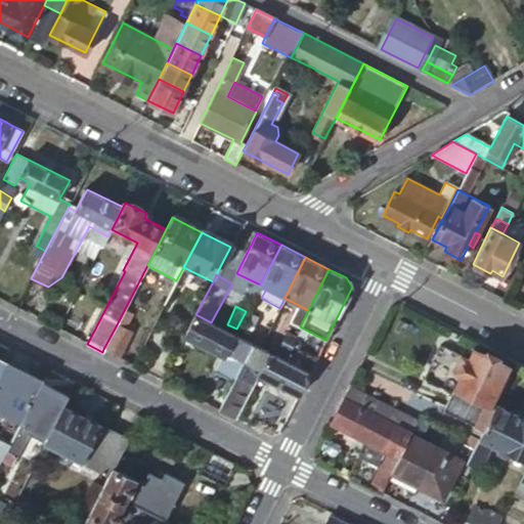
[(258,318),(246,311),(236,329),(250,336),(258,318)]
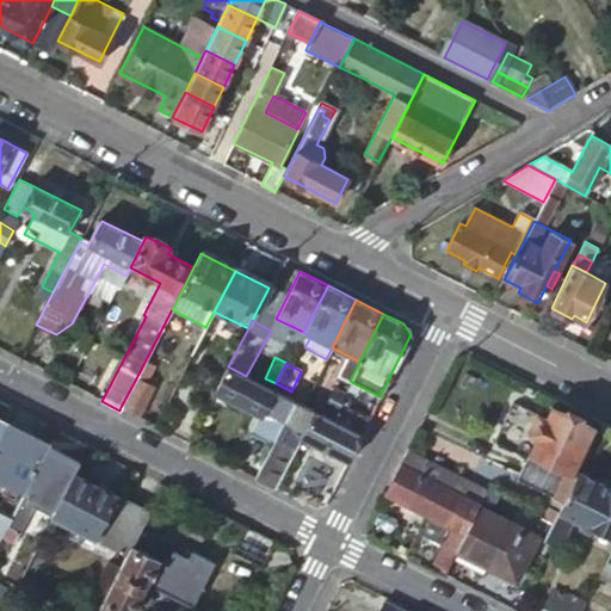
[(228,366),(215,392),(261,417),(253,433),(272,444),(284,421),(295,401),(246,376),(228,366)]
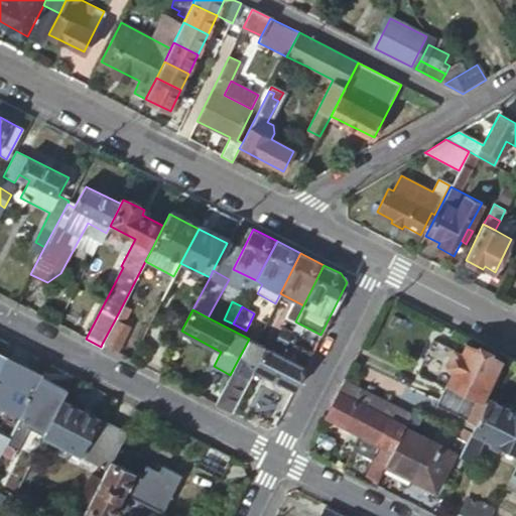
[(115,319),(102,344),(115,352),(128,327),(115,319)]
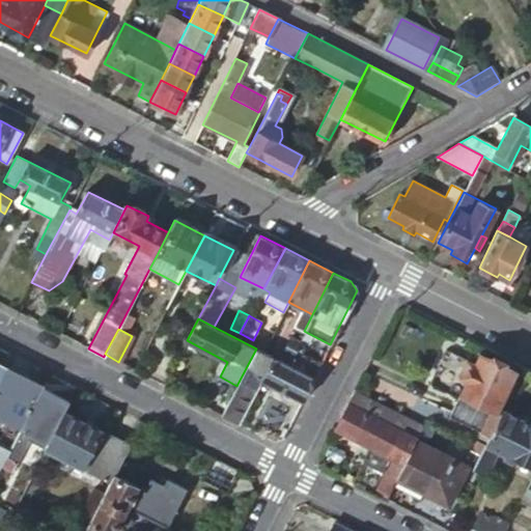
[(281,355),(290,360),(299,341),(289,337),(281,355)]
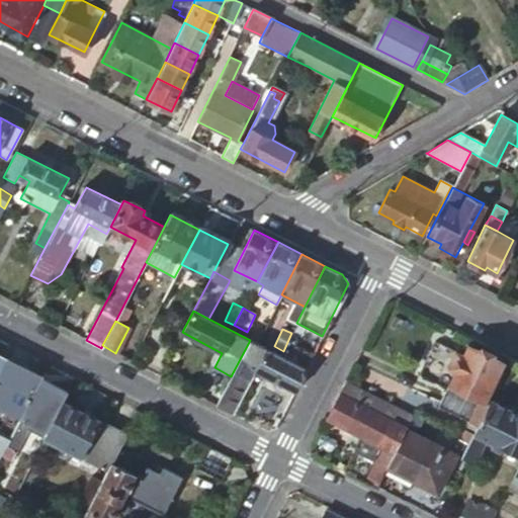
[(231,376),(216,407),(231,415),(255,367),(295,387),(306,368),(250,340),(241,357),(231,376)]
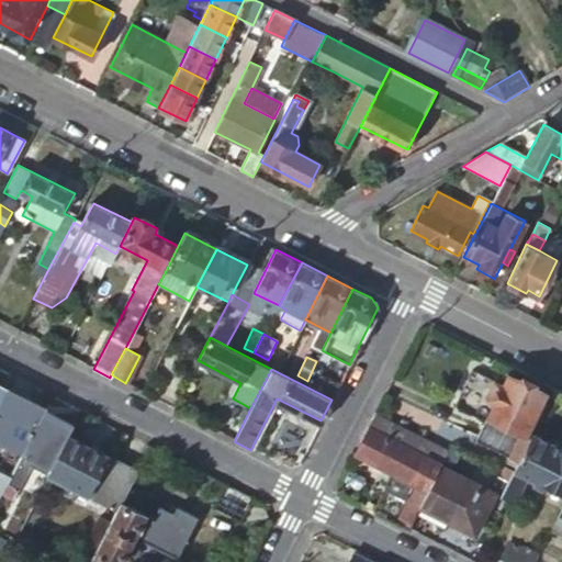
[(518,462),(530,437),(526,434),(543,398),(505,378),(501,386),(495,397),(474,438),(518,462)]
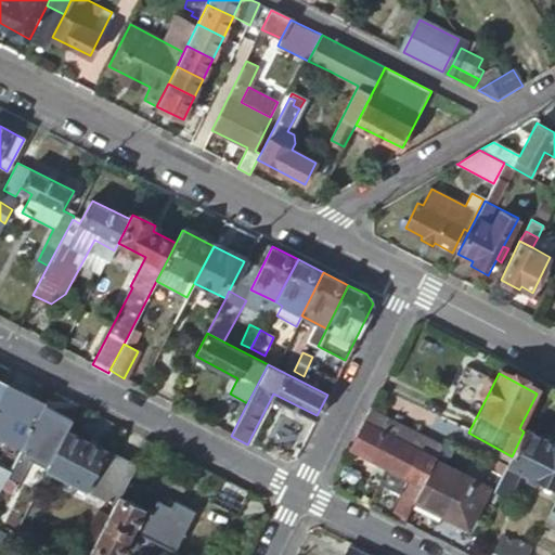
[(489,392),(494,382),(488,377),(481,389),(489,392)]
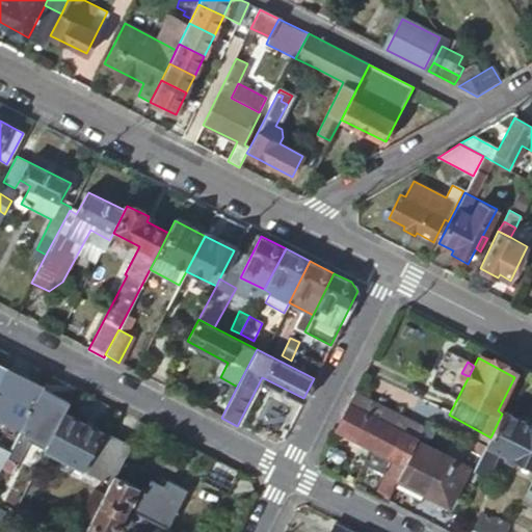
[(43,388),(5,368),(0,377),(0,415),(23,427),(43,388)]
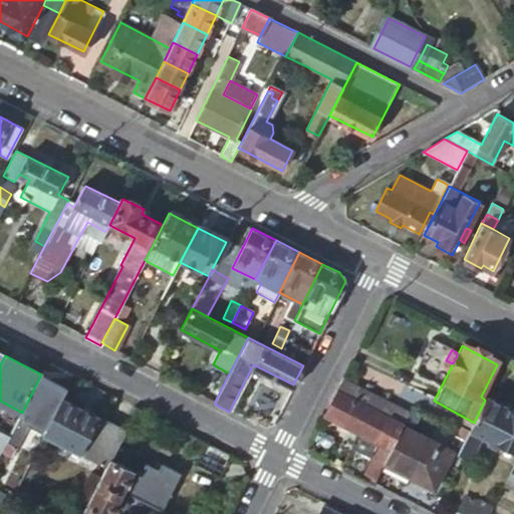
[(68,389),(41,374),(22,413),(10,436),(4,447),(1,454),(14,461),(19,453),(14,451),(27,426),(44,435),(63,399),(68,389)]
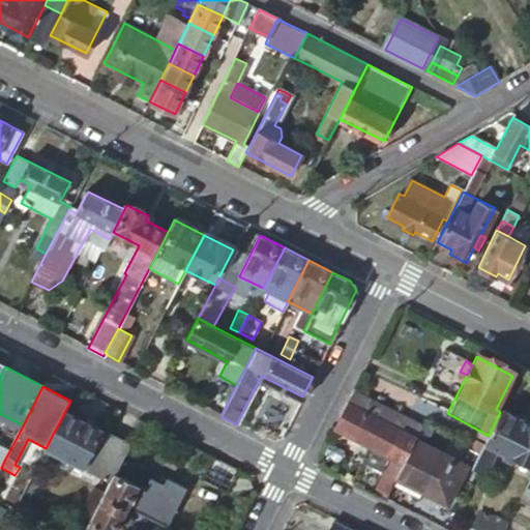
[(422,423),(353,387),(333,427),(372,446),(353,482),(385,499),(395,479),(415,438),(422,423)]
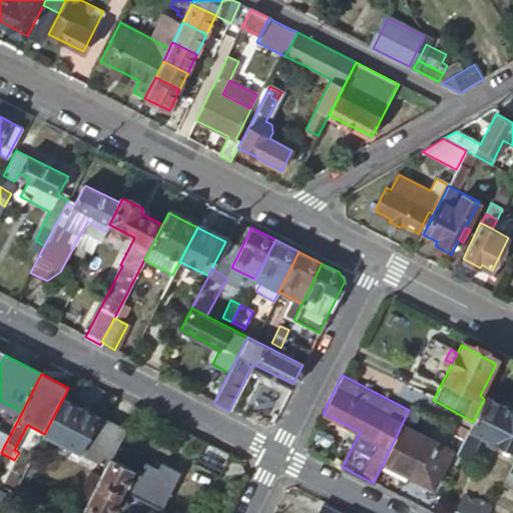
[(510,408),(486,396),(484,399),(473,422),(464,438),(458,449),(473,456),(484,434),(489,436),(487,441),(496,445),(498,440),(512,447),(512,405),(511,405),(510,408)]
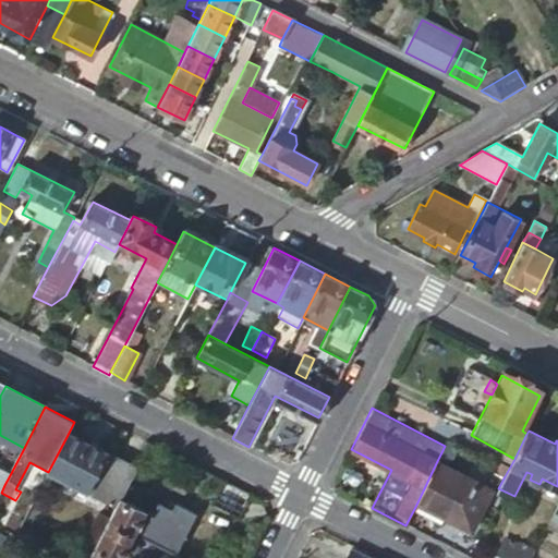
[(135,468),(69,433),(48,472),(116,507),(119,499),(135,468)]
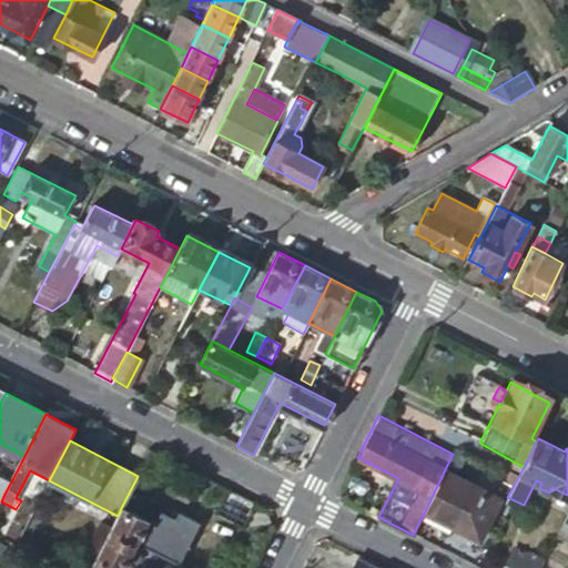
[(501,498),(445,469),(424,514),(474,538),(484,517),(492,520),(501,498)]
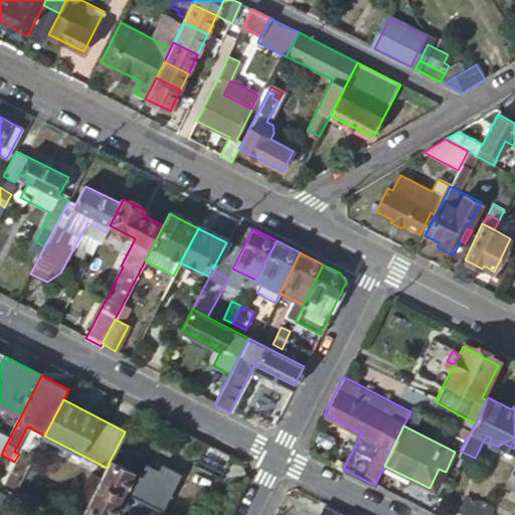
[(10,437),(0,432),(0,445),(4,448),(10,437)]
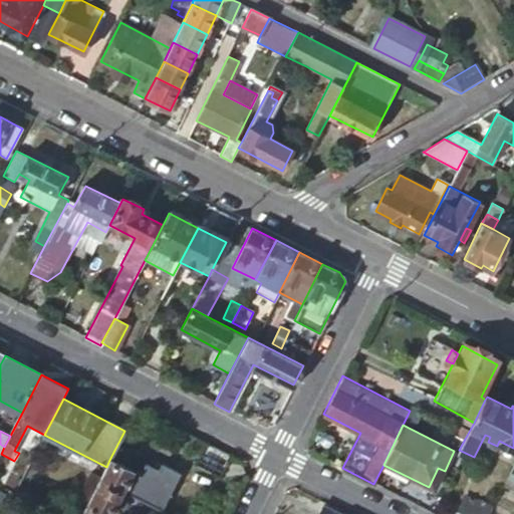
[(28,468),(32,459),(26,456),(22,465),(28,468)]
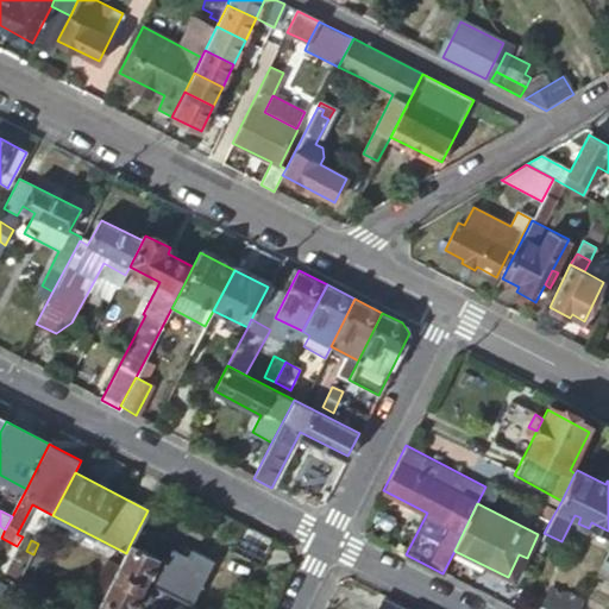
[(130,545),(126,553),(119,567),(107,590),(100,603),(112,608),(130,608),(138,595),(148,601),(155,586),(190,606),(212,560),(189,548),(186,557),(169,548),(162,562),(130,545)]
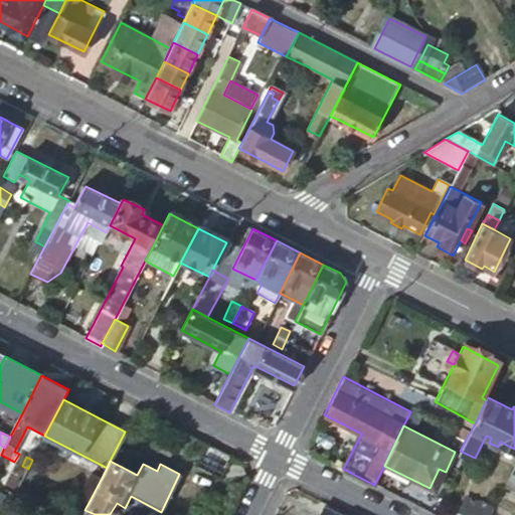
[(514,473),(511,472),(504,487),(512,490),(514,484),(514,473)]
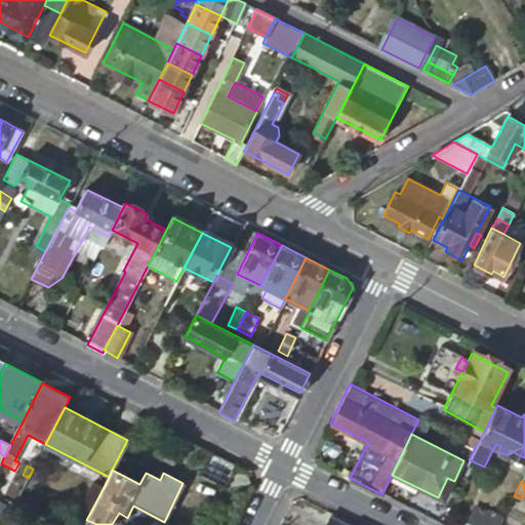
[(92,509),(103,489),(91,483),(81,503),(92,509)]
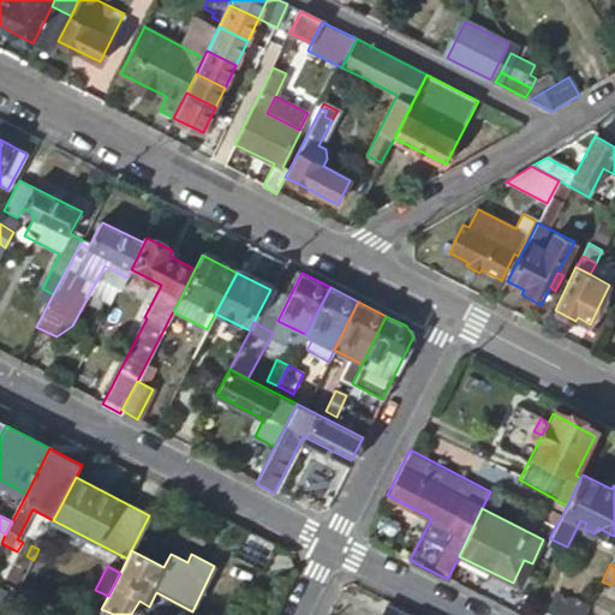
[(0,614),(5,614),(16,597),(0,589),(0,614)]
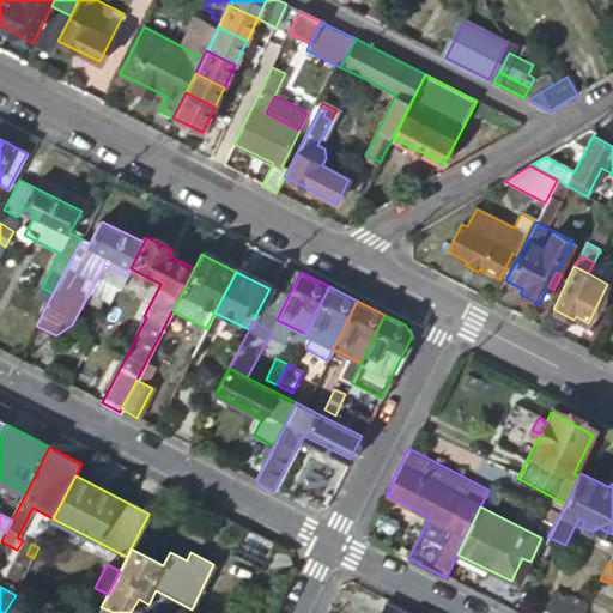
[(108,594),(95,588),(83,610),(89,612),(97,612),(101,607),(108,594)]
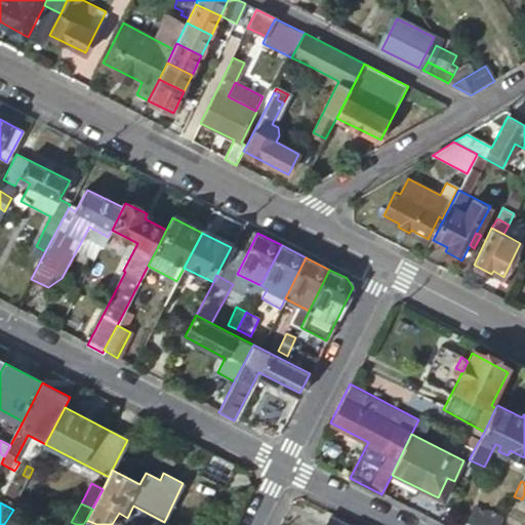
[(473,511),(466,524),(499,524),(473,511)]
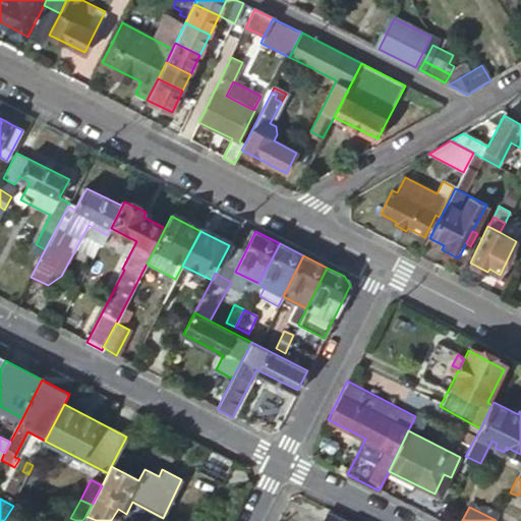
[(328,520),(345,520),(328,512),(325,519),(328,520)]
